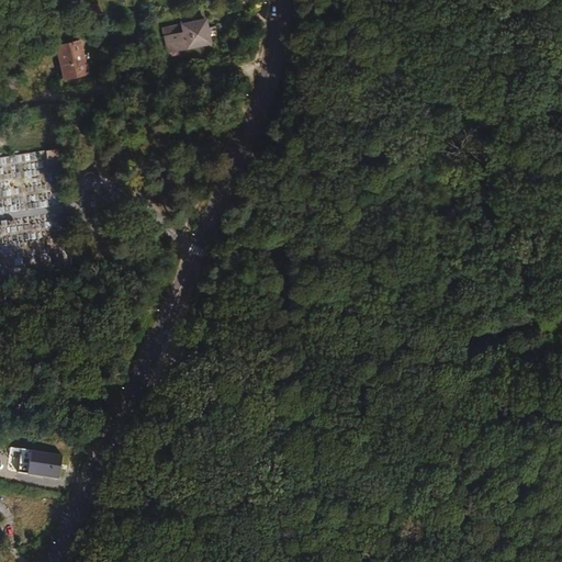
[(128,9),(120,10),(122,20),(131,18),(128,9)]
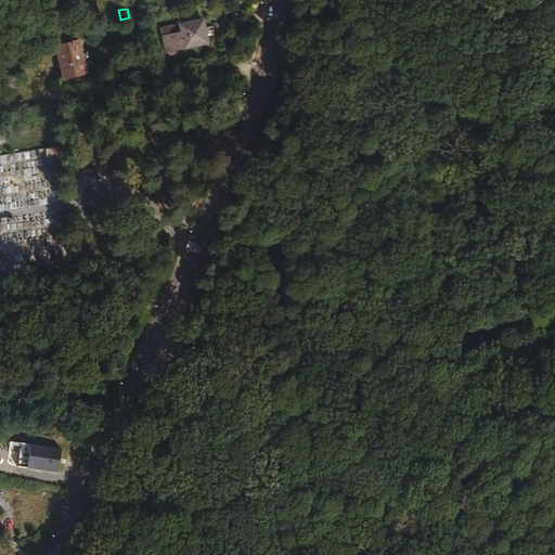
[(178,15),(180,23),(196,20),(195,11),(178,15)]
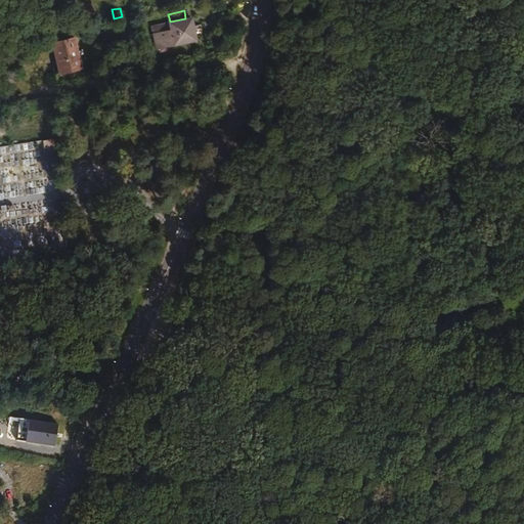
[(198,42),(193,16),(185,18),(170,22),(151,25),(154,34),(157,50),(198,42)]
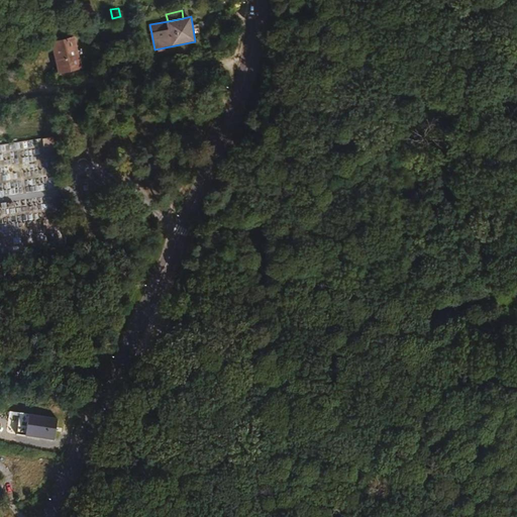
[(83,70),(75,36),(50,41),(59,76),(83,70)]
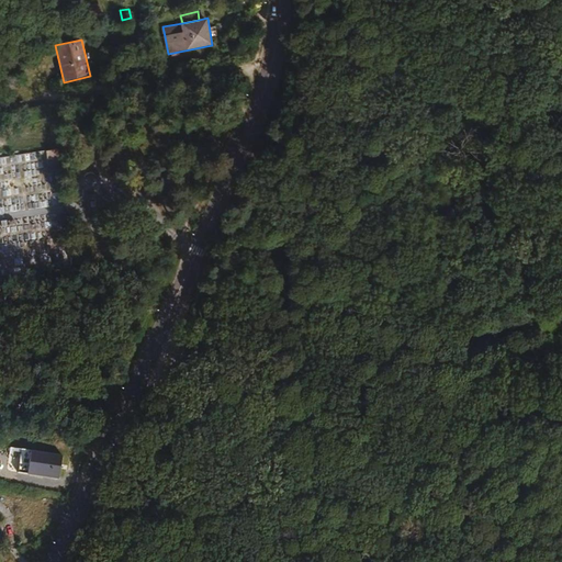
[(143,53),(132,55),(133,64),(144,63),(143,53)]
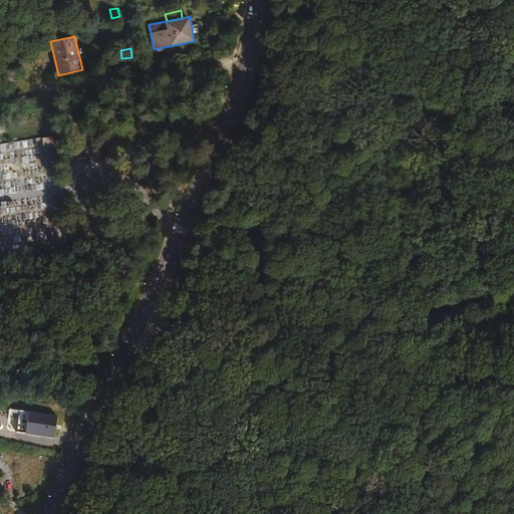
[(53,136),(42,138),(44,147),(49,146),(55,146),(53,136)]
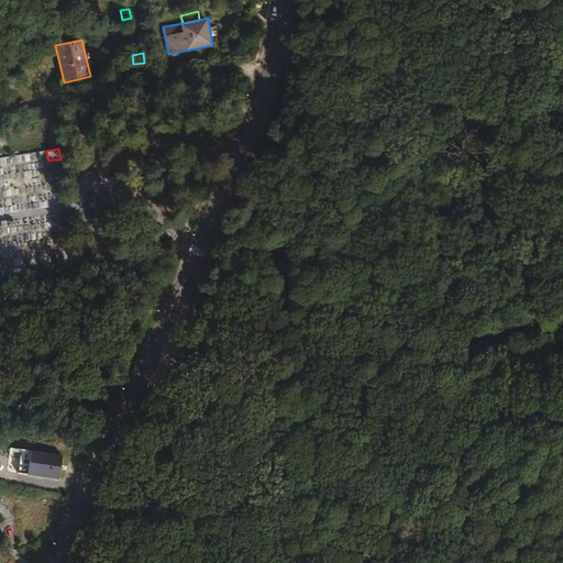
[(64,252),(54,253),(55,267),(66,266),(64,252)]
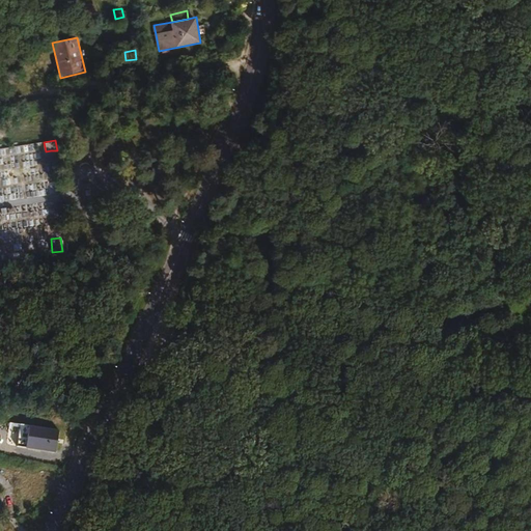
[(21,423),(17,447),(56,454),(60,430),(21,423)]
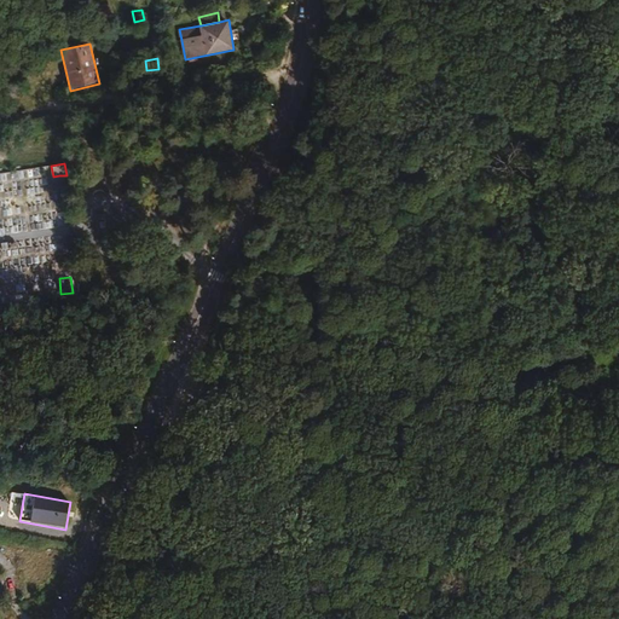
All buildings are outlined.
